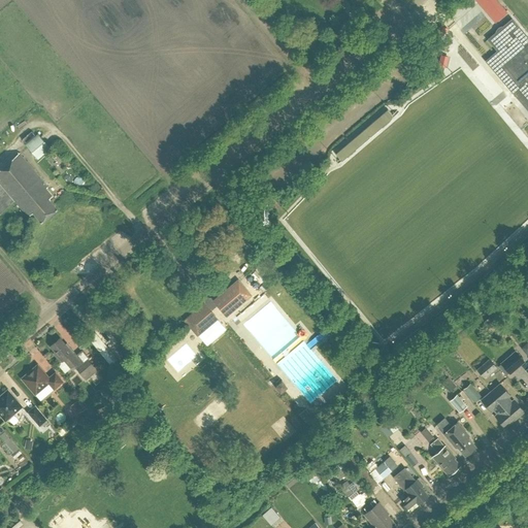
[(480,0),(497,21),(507,12),(496,0),(480,0)]
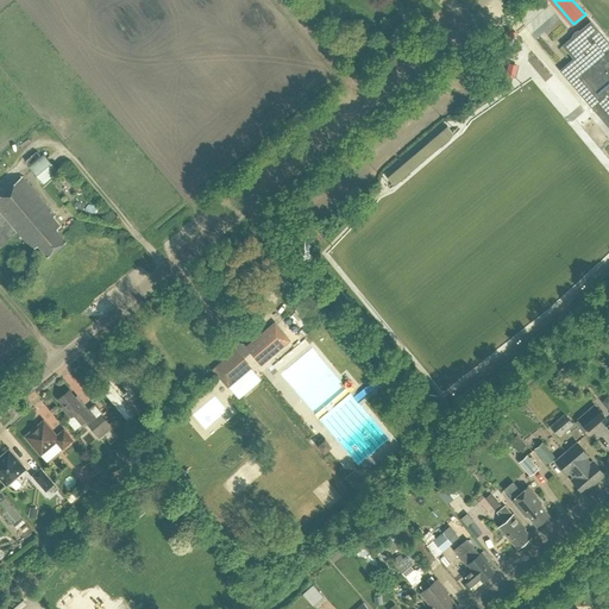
[(608,127),(608,43),(590,22),(581,31),(578,31),(575,33),(573,35),(572,36),(571,38),(563,45),(573,58),(570,62),(600,98),(590,106),(608,127)]
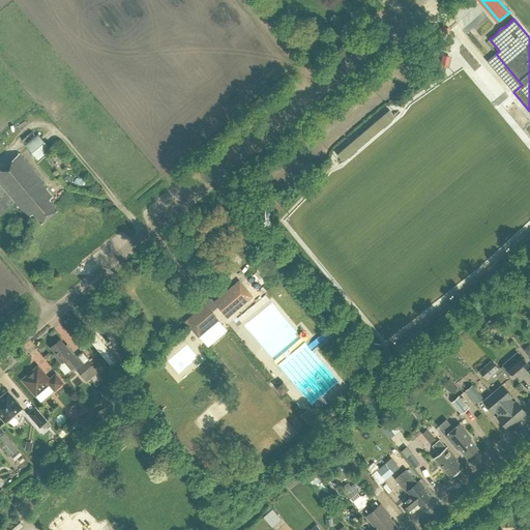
[(25,147),(37,160),(50,149),(38,136),(25,147)]
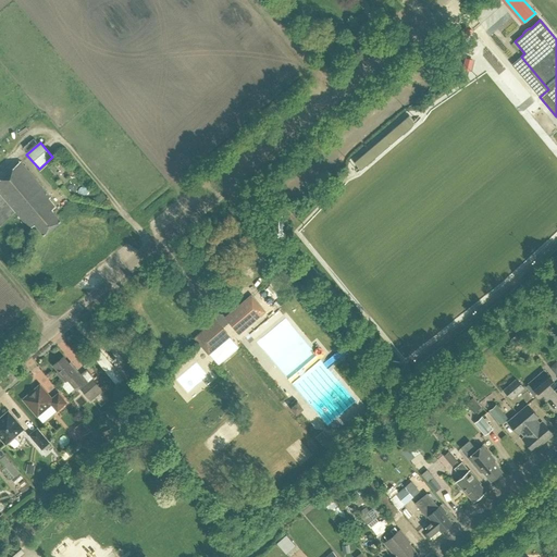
[(48,164),(53,171),(59,166),(53,160),(48,164)]
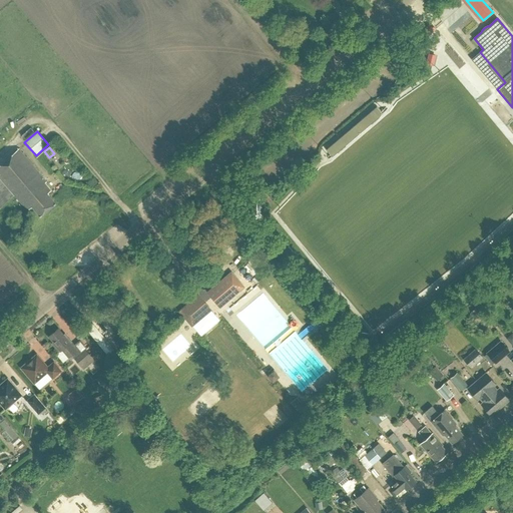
[(0,206),(14,195),(27,210),(32,206),(40,215),(56,202),(47,192),(51,189),(45,182),(46,181),(19,148),(0,163),(0,206)]
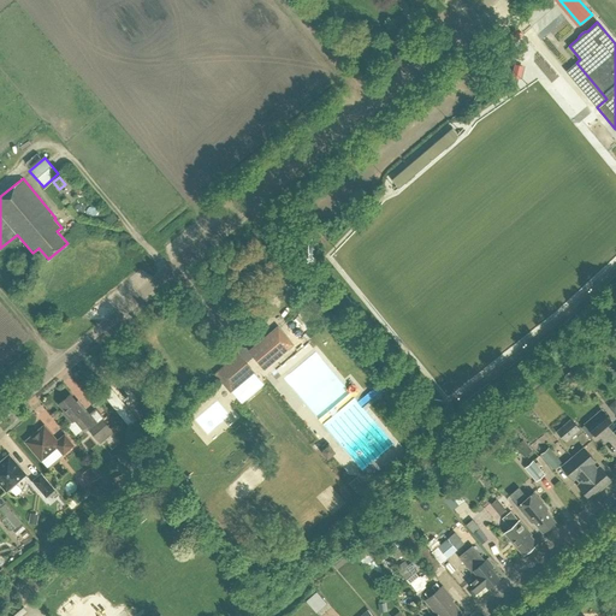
[(283,277),(278,280),(288,291),(292,288),(283,277)]
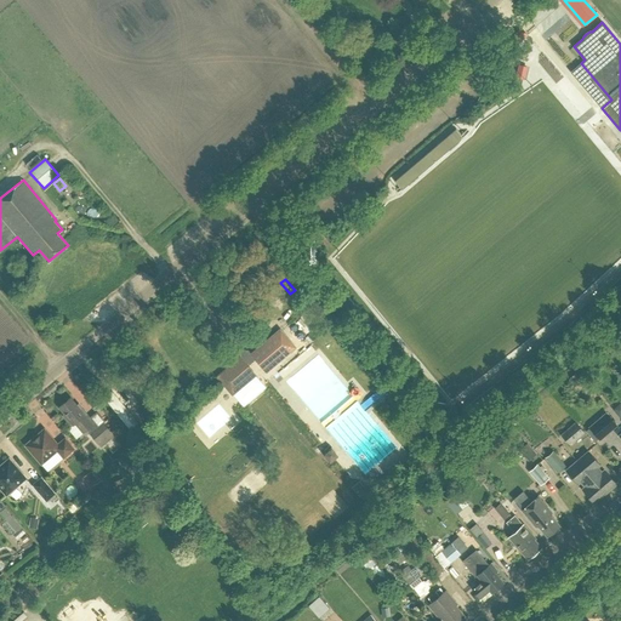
[(223,371),(235,386),(254,371),(249,366),(256,360),(267,372),(296,347),(281,330),(278,330),(251,353),(249,351),(240,349),(240,357),(223,371)]
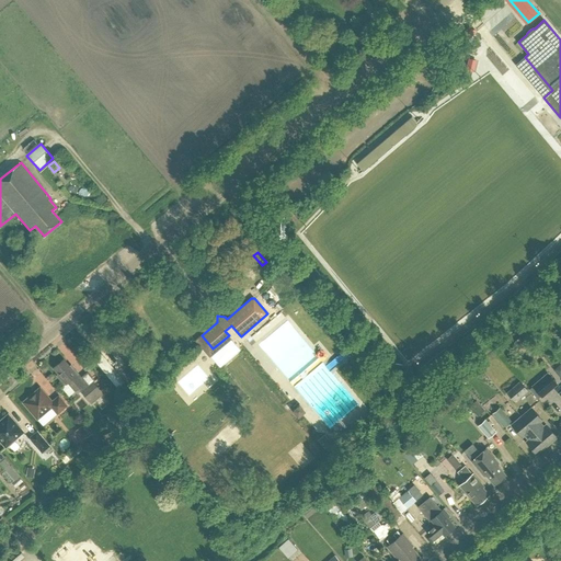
[(94,358),(118,388),(125,381),(102,353),(94,358)]
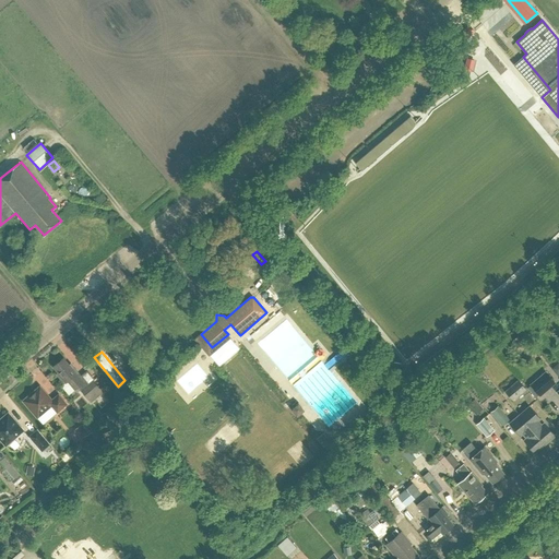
[(139,365),(143,361),(135,353),(131,357),(139,365)]
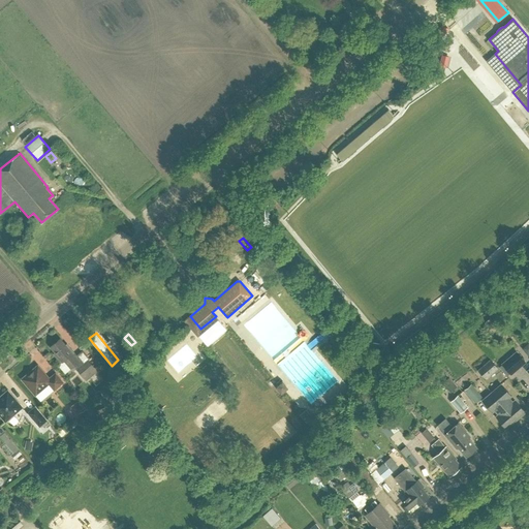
[(61,363),(66,359),(72,367),(75,365),(79,368),(76,369),(84,377),(94,368),(88,360),(83,364),(80,361),(81,360),(73,351),(71,352),(60,339),(51,347),(55,352),(54,354),(61,363)]
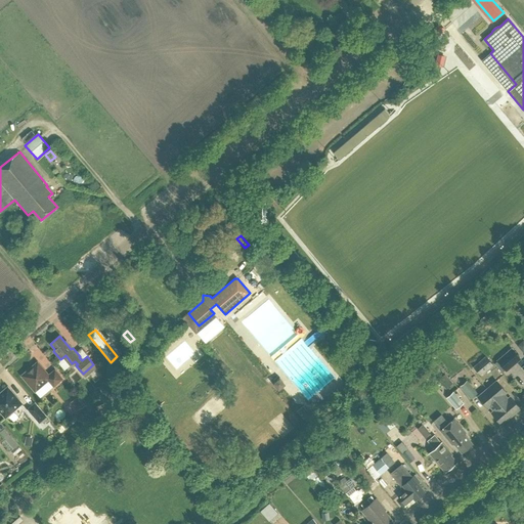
[(497,360),(506,369),(520,358),(512,349),(497,360)]
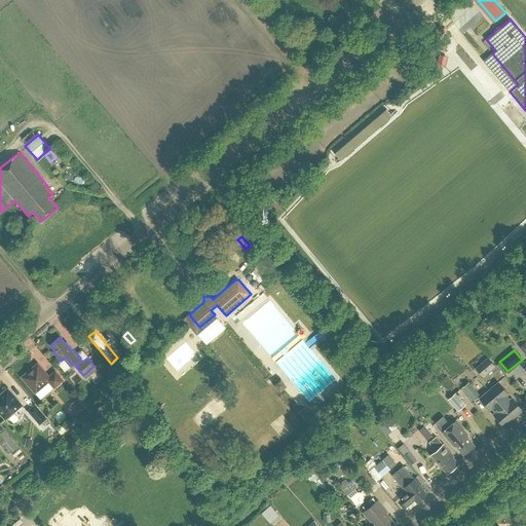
[(477,370),(483,377),(495,367),(489,359),(477,370)]
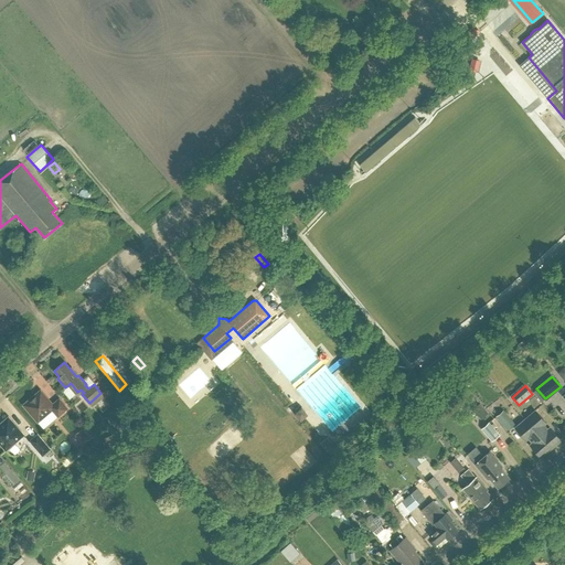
[(52,404),(41,390),(23,405),(38,423),(52,411),(57,417),(67,408),(60,398),(52,404)]
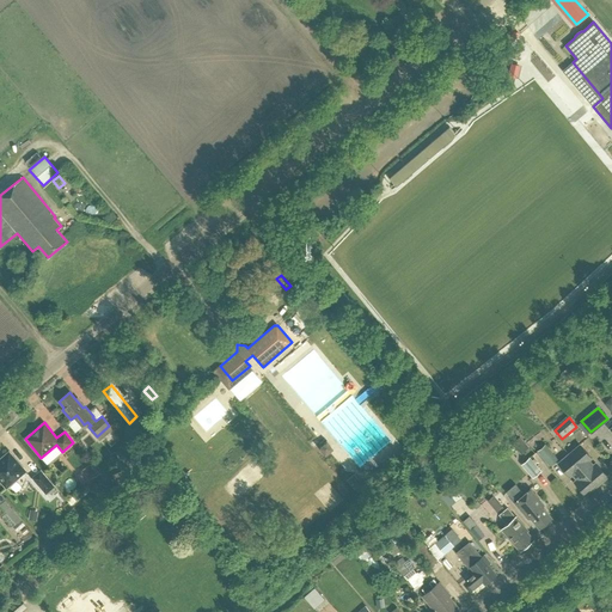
[(526,447),(518,438),(512,444),(518,451),(516,451),(519,454),(526,447)]
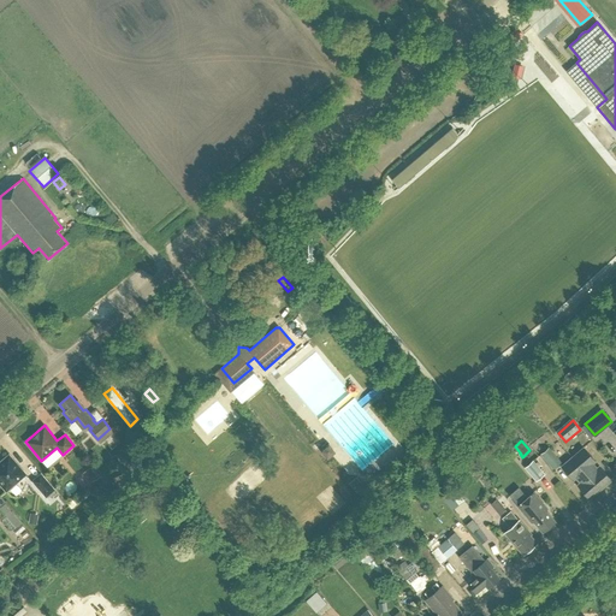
[(563,462),(550,446),(542,454),(554,469),(563,462)]
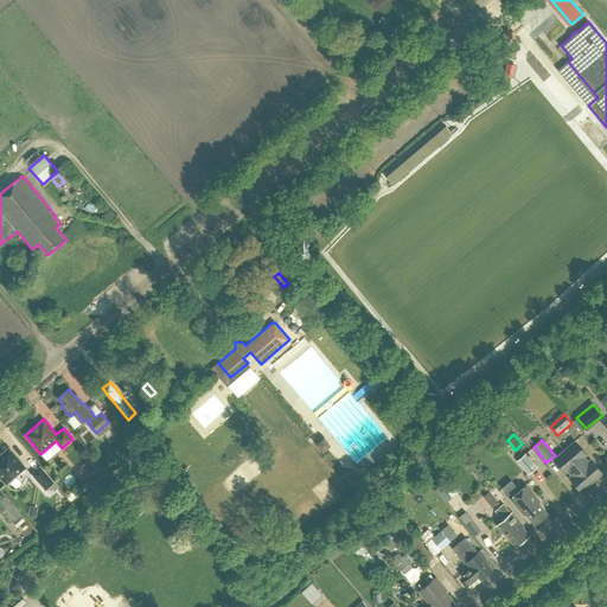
[(563,449),(592,481),(601,473),(589,459),(587,461),(583,457),(586,455),(574,441),(563,449)]
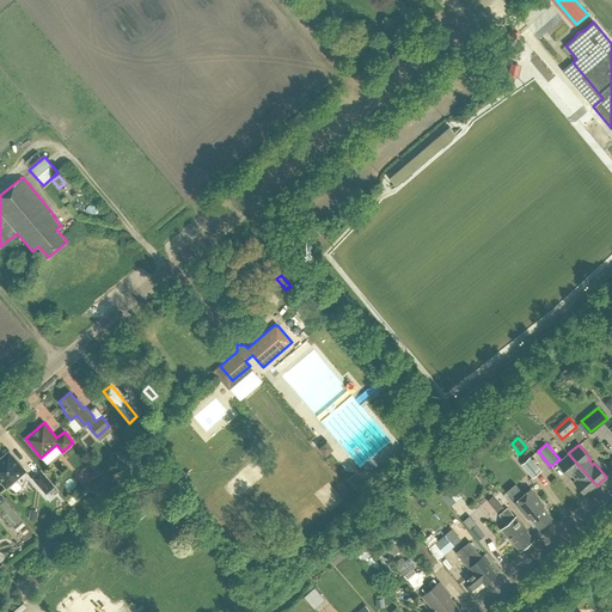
[(25,471),(8,452),(0,459),(0,479),(6,488),(25,471)]
